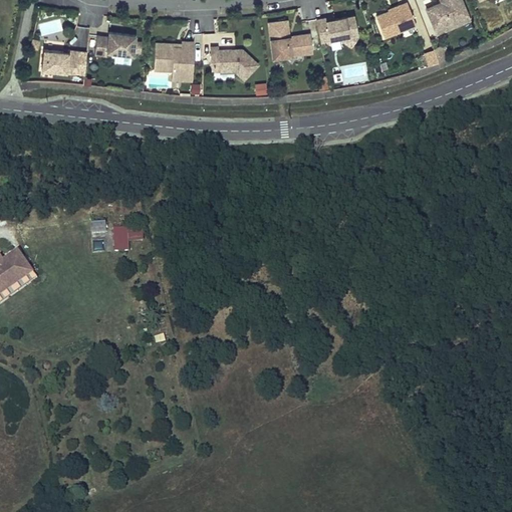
[(462,0),(443,0),(445,3),(435,7),(434,5),(426,8),(435,28),(468,14),(462,0)]
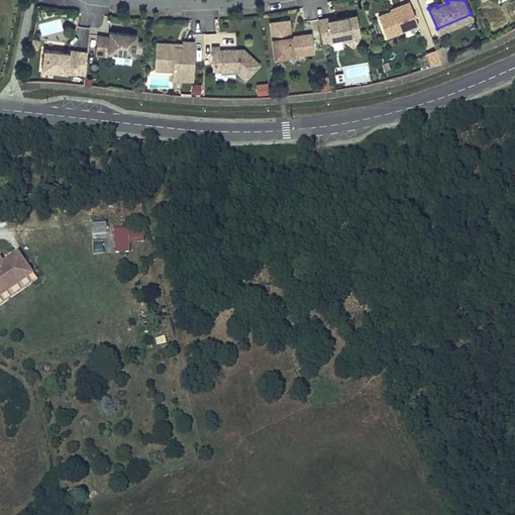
[(392,11),(379,16),(387,37),(419,25),(410,2),(402,6),(403,7),(392,11)]
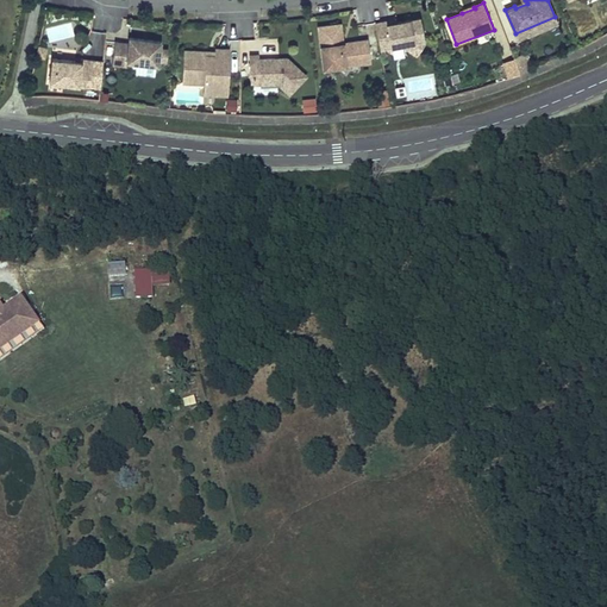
[(555,17),(515,33),(519,41),(558,24),(555,17)]
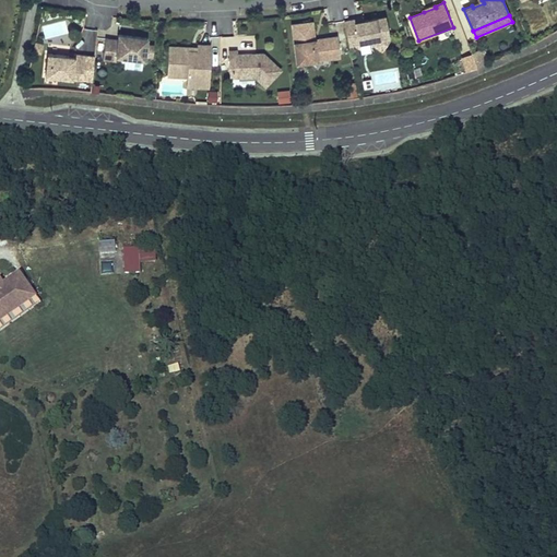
[(369,42),(376,47),(380,39),(381,39),(377,19),(365,22),(355,23),(355,21),(345,22),(350,47),(359,45),(359,44),(369,42)]
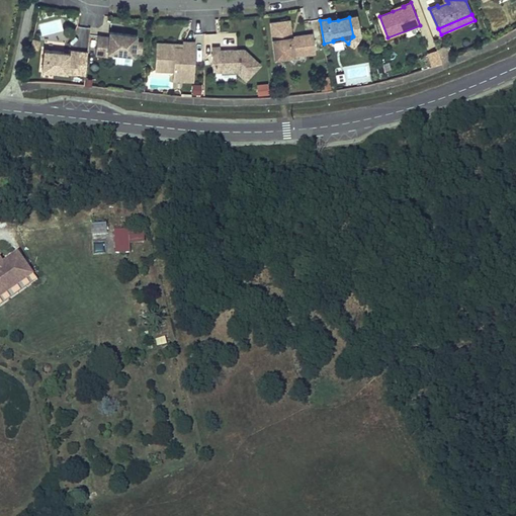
[(271,23),(276,59),(317,53),(314,34),(296,36),(296,38),(292,39),(292,37),(290,20),(271,23)]
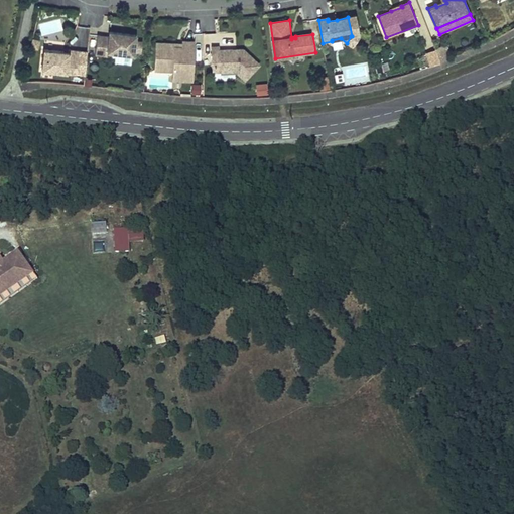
[(68,22),(42,25),(43,35),(65,33),(65,35),(69,35),(68,22)]
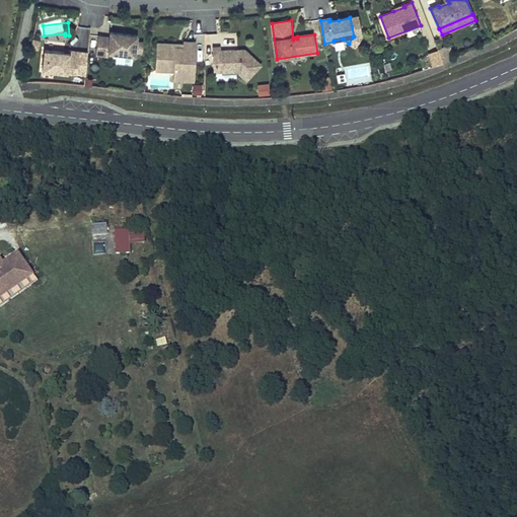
[(138,35),(112,32),(111,38),(98,37),(96,55),(108,57),(109,53),(135,56),(138,35)]
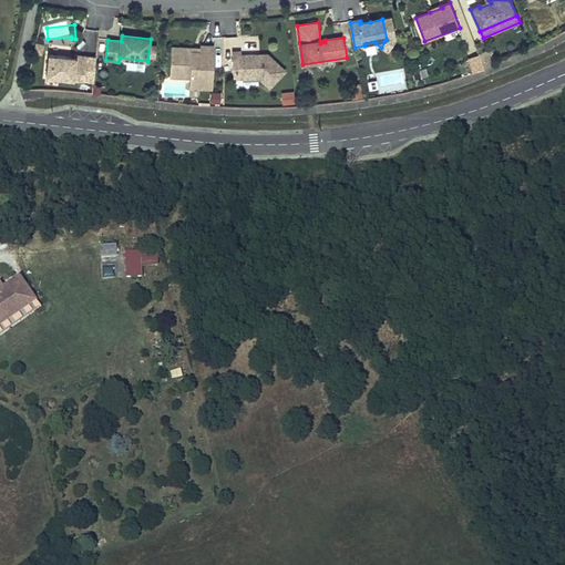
[(196,49),(172,48),(171,78),(191,79),(191,82),(214,83),(215,47),(202,45),(201,49),(201,52),(196,52),(196,49)]
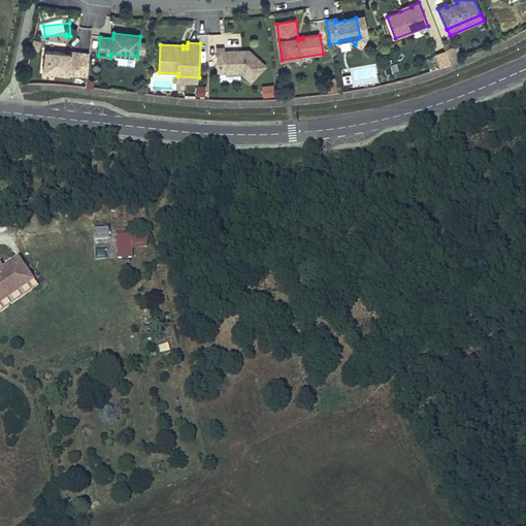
[(461,60),(456,46),(447,51),(452,64),(461,60)]
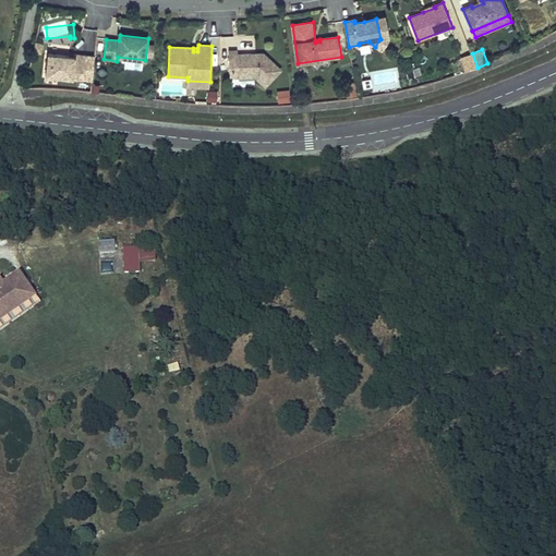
[(238,51),(229,51),(230,77),(255,76),(266,86),(281,70),(264,53),(239,55),(238,51)]
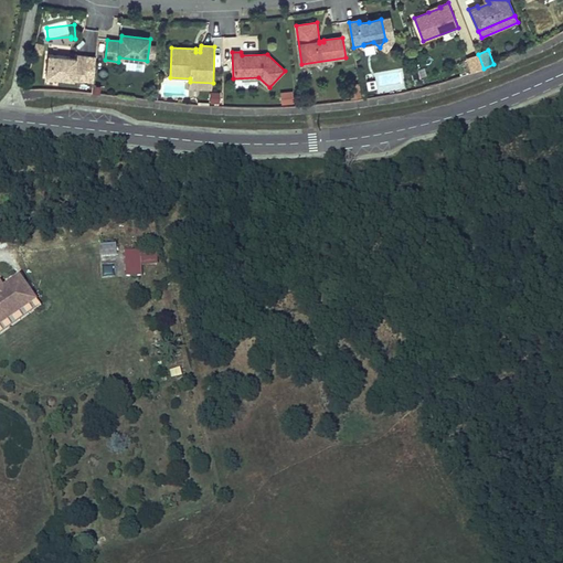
[(84,82),(87,57),(76,56),(76,59),(76,62),(71,62),(71,59),(50,56),(46,77),(84,82)]
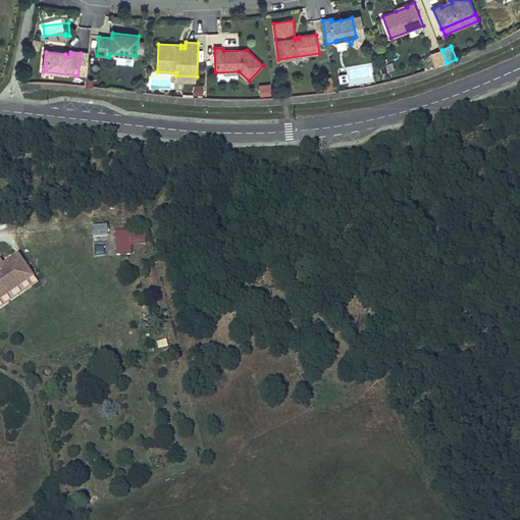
[(388,72),(386,62),(380,64),(383,73),(388,72)]
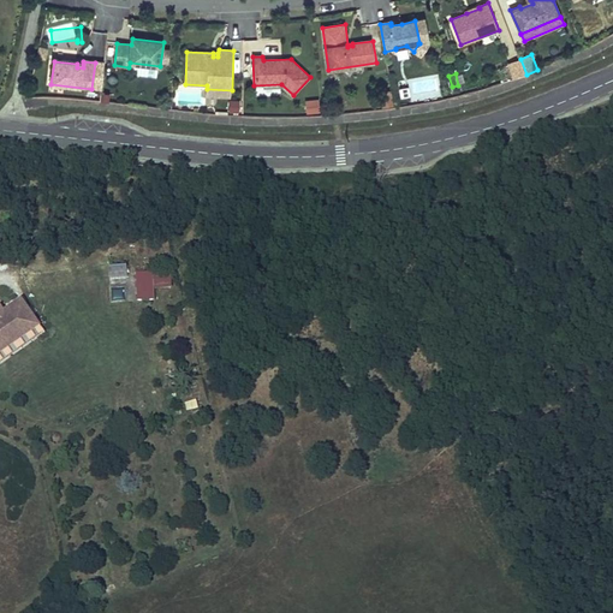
[(436,81),(414,84),(416,96),(439,93),(436,81)]
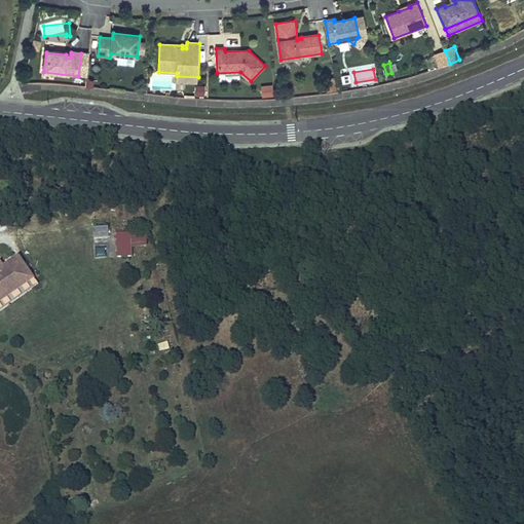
[(337,79),(328,79),(328,92),(337,91),(337,79)]
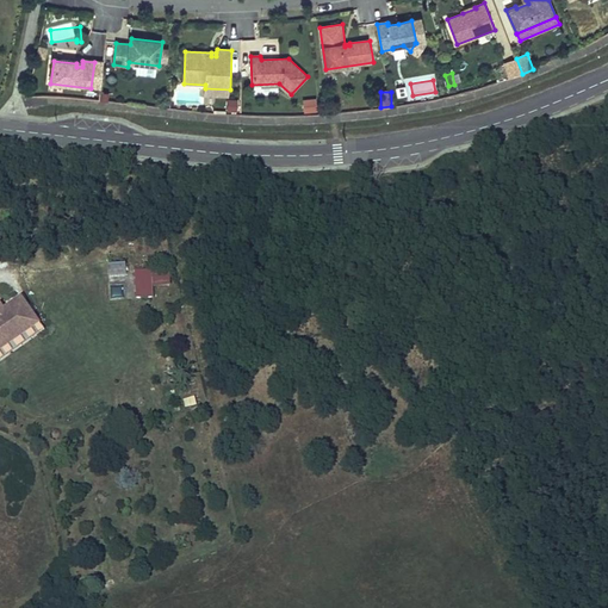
[(305,115),(320,113),(318,99),(304,101),(305,115)]
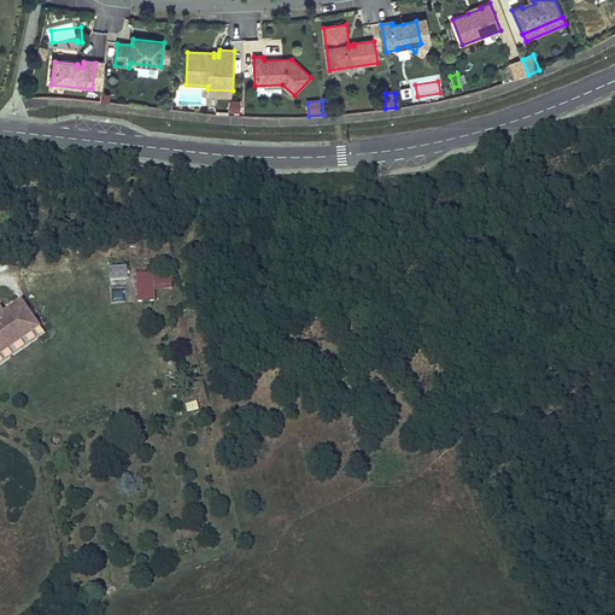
[(230,113),(242,115),(244,103),(232,101),(230,113)]
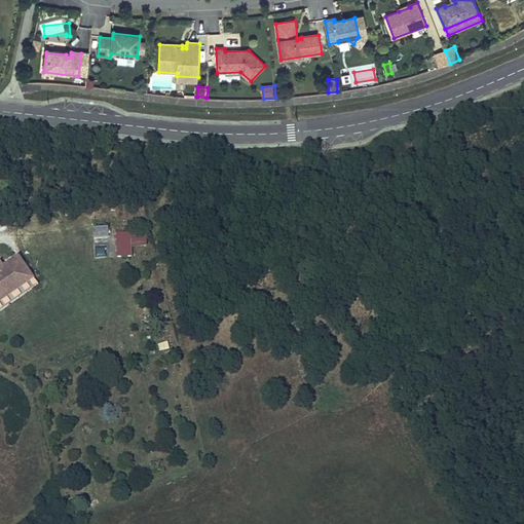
[(114,217),(98,217),(99,226),(114,226),(114,217)]
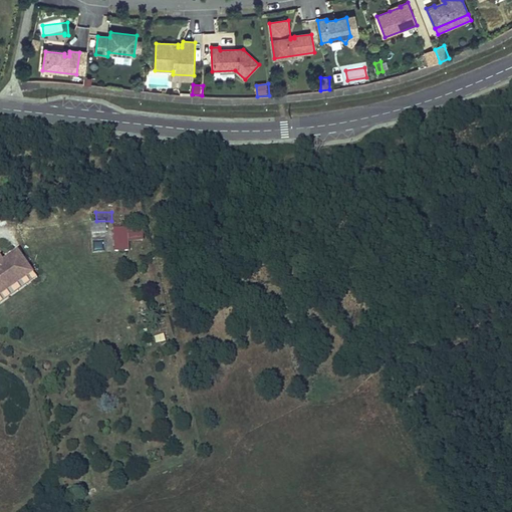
[(134,218),(119,218),(119,241),(135,240),(134,218)]
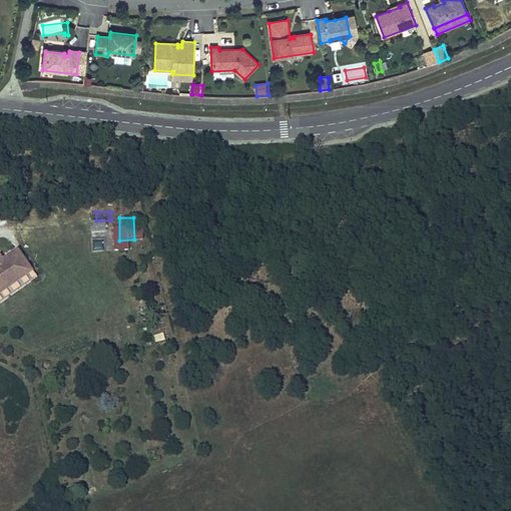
[(93,234),(109,233),(108,222),(92,223),(93,234)]
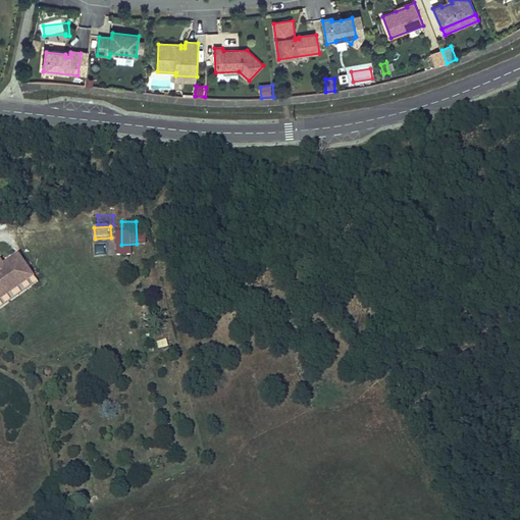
[(97,244),(97,256),(110,256),(110,244),(97,244)]
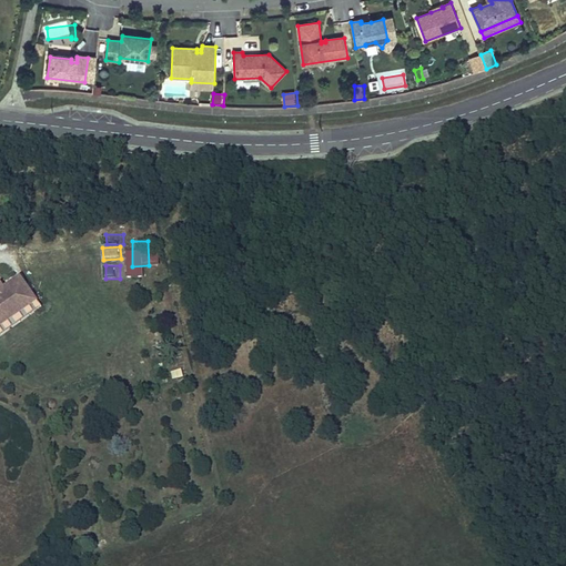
[(2,282),(0,283),(0,316),(44,292),(30,266),(12,276),(2,282)]
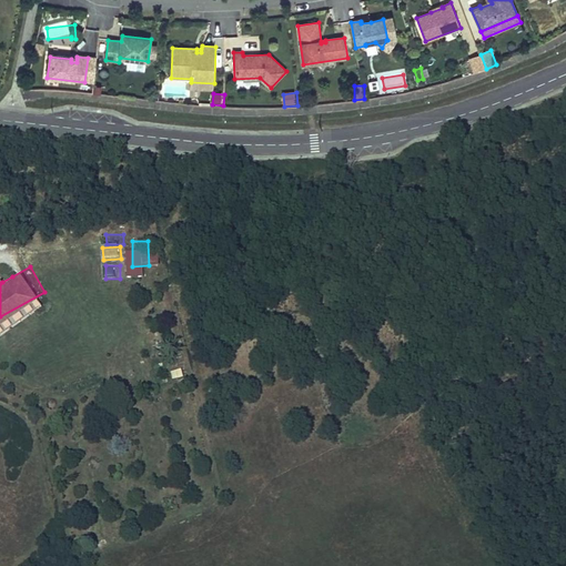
All buildings are outlined.
